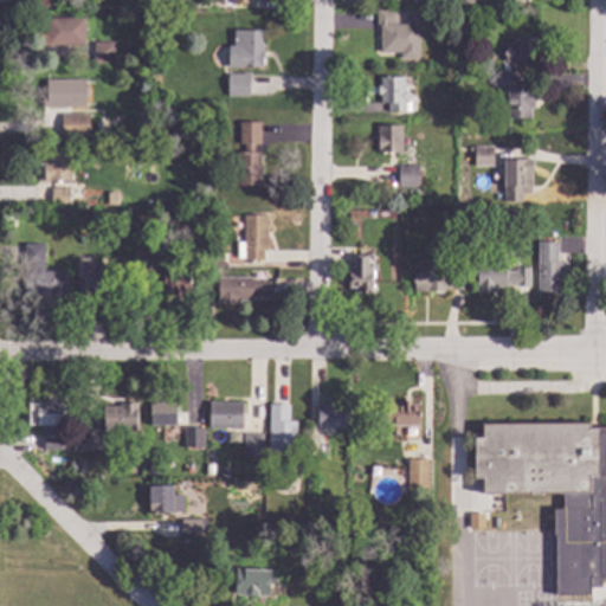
[(397,23),(418,23),(418,58),(400,58),(400,51),(380,51),(380,23),(376,23),(376,8),(397,8),(397,23)]
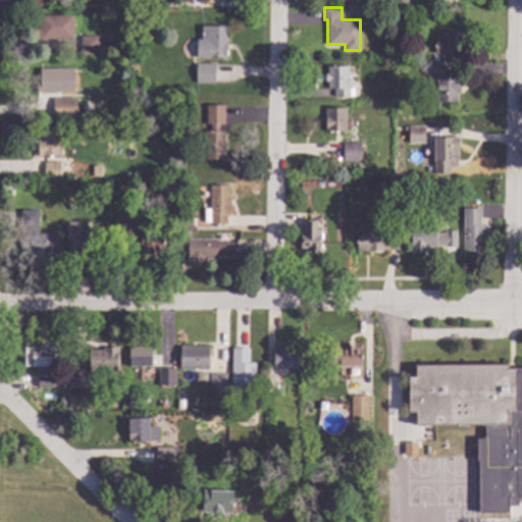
[(72,38),(35,38),(35,29),(39,29),(39,14),(72,14),(72,38)]
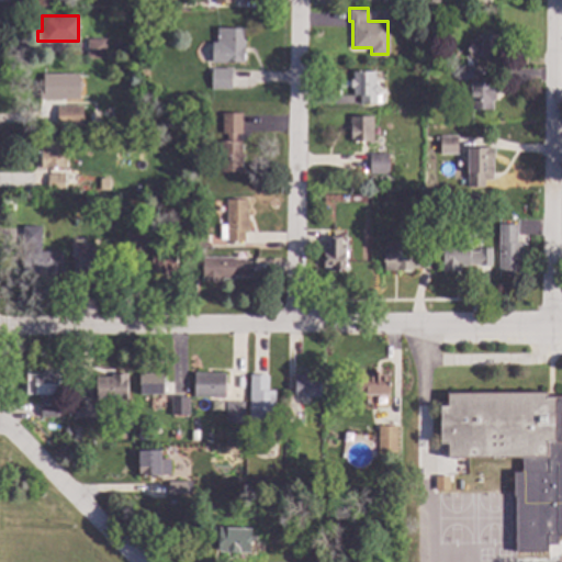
[(244,62),(211,63),(212,42),(216,42),(216,27),(244,27),(244,62)]
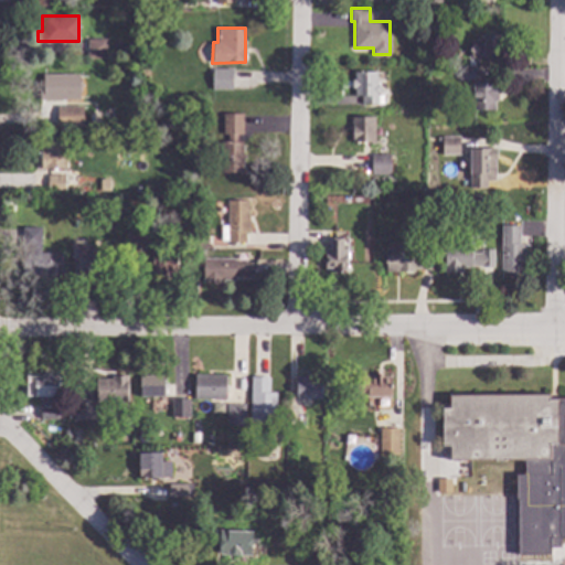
[(498,54),(491,54),(491,64),(476,64),(476,56),(470,56),(470,40),(482,40),(482,35),(498,35),(498,54)]
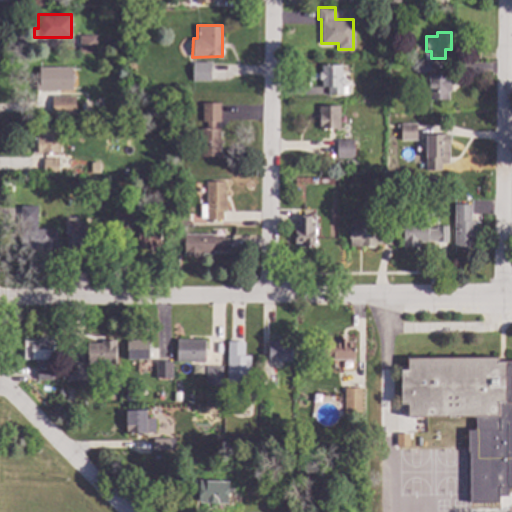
[(95,52),(80,52),(79,35),(95,35),(95,52)]
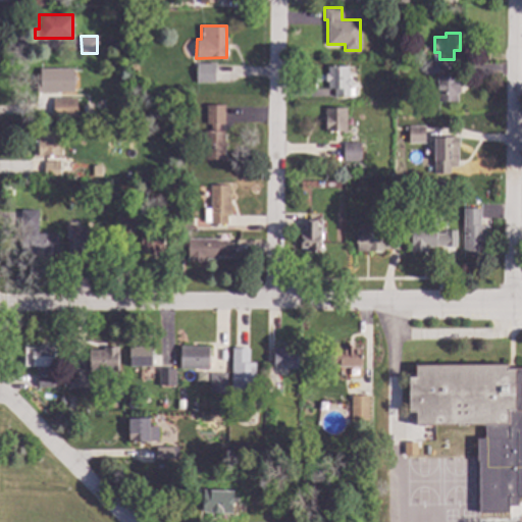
[(214,83),(195,82),(196,62),(214,63),(214,83)]
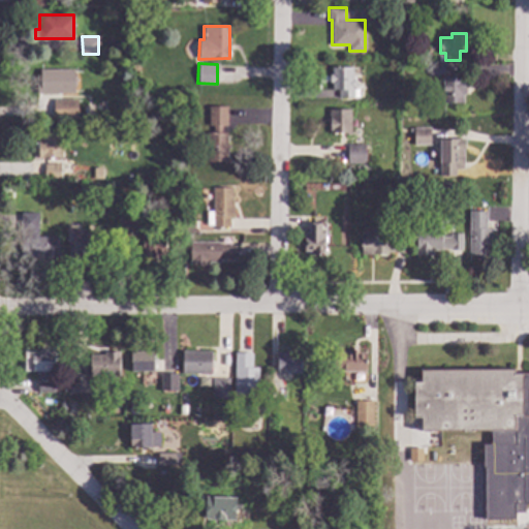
[(443,65),(443,74),(429,74),(429,64),(443,65)]
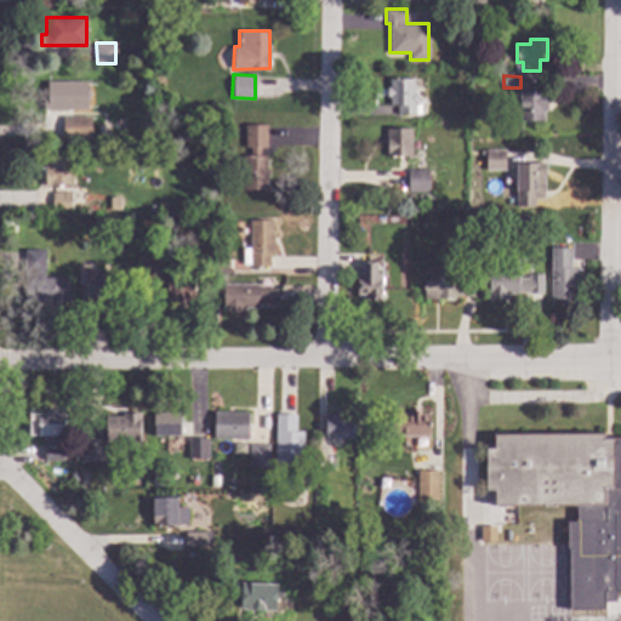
[(414,92),(417,92),(417,103),(422,103),(422,114),(398,114),(398,106),(391,106),(391,95),(385,95),(385,87),(391,87),(391,79),(412,78),(414,92)]
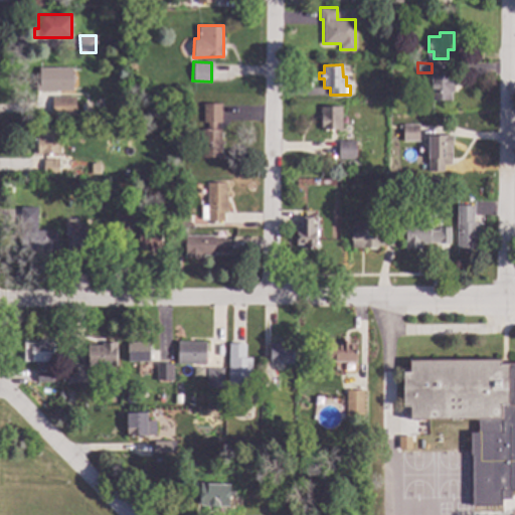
[(74,91),(35,91),(35,79),(37,79),(37,66),(74,66),(74,91)]
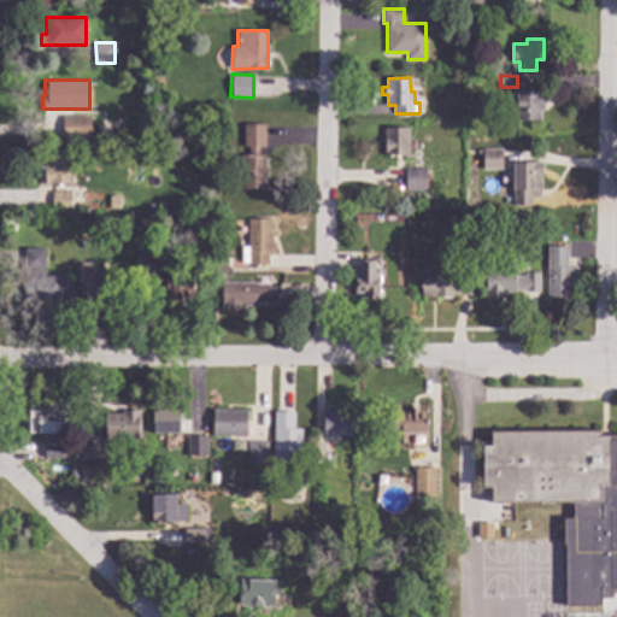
[(542,110),(540,110),(540,119),(516,119),(516,110),(513,110),(513,103),(517,103),(516,90),(542,89),(542,110)]
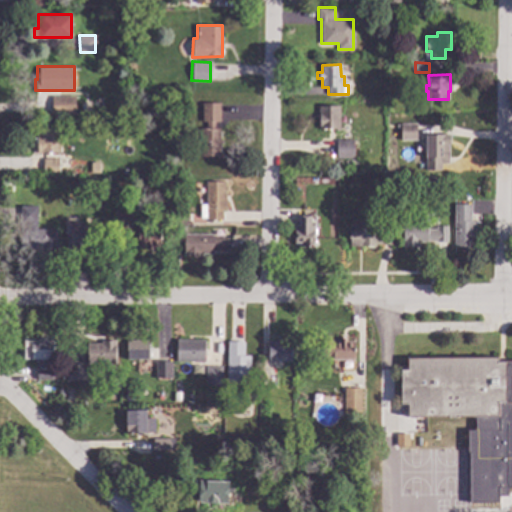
[(75,114),(52,114),(52,96),(75,96),(75,114)]
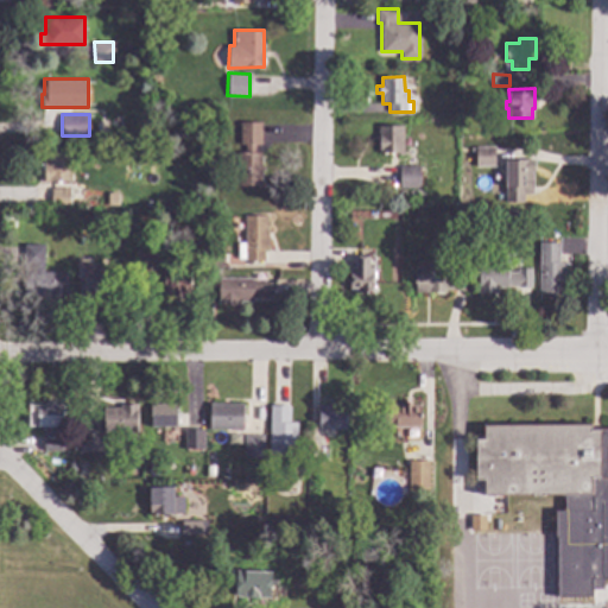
[(261,144),(255,144),(255,152),(261,152),(261,171),(263,171),(261,185),(238,185),(239,152),(245,152),(245,144),(240,144),(240,121),(261,121),(261,144)]
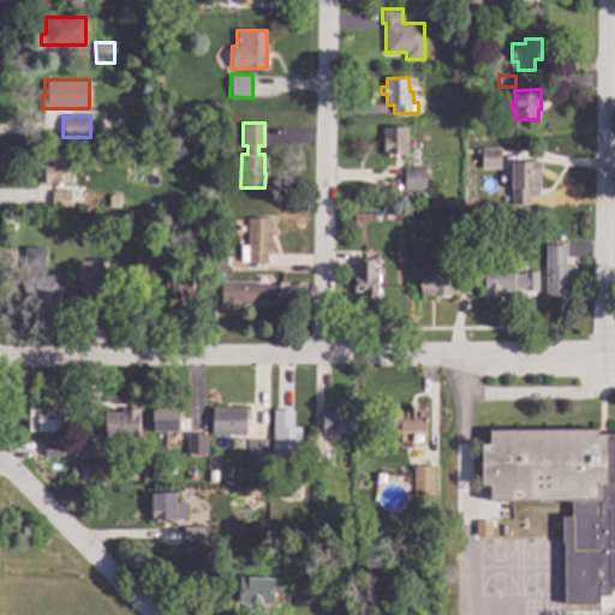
[(408,157),(399,157),(399,154),(383,155),(383,148),(381,149),(381,142),(382,142),(382,126),(408,126),(408,157)]
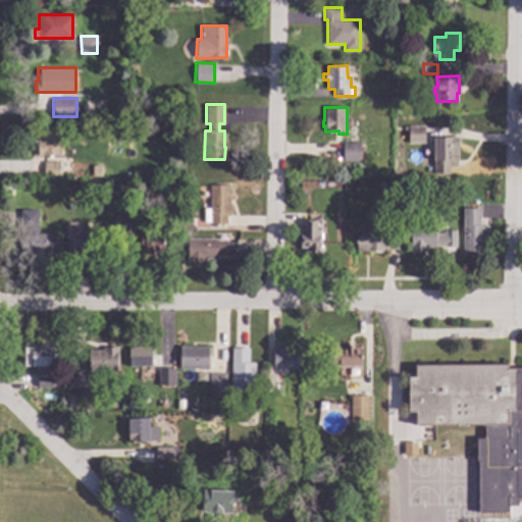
[(423,142),(408,142),(407,131),(403,131),(403,125),(422,124),(423,142)]
